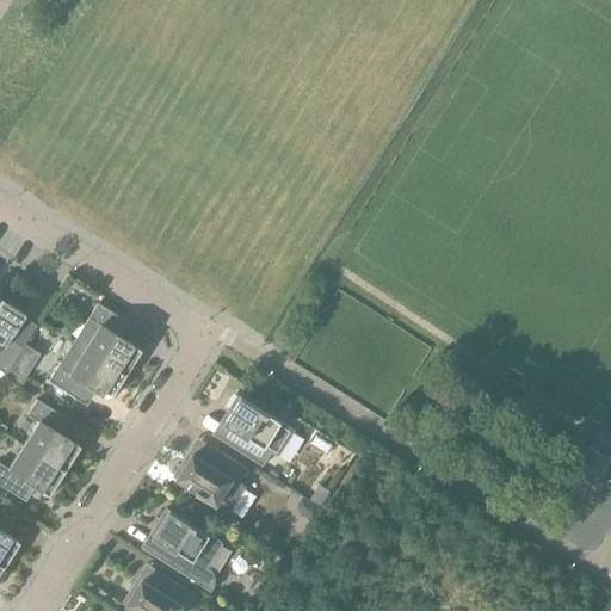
[(1,296),(0,297),(0,370),(4,372),(22,345),(8,335),(23,313),(13,307),(14,303),(1,296)]
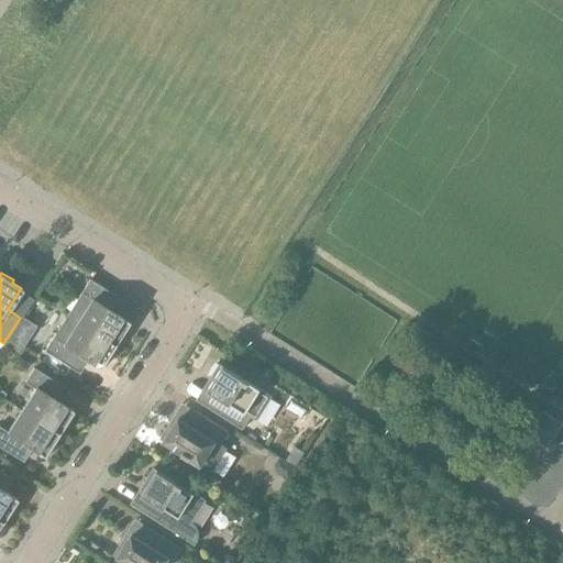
[(89,279),(66,315),(117,346),(129,328),(127,326),(129,321),(107,308),(114,296),(89,279)]
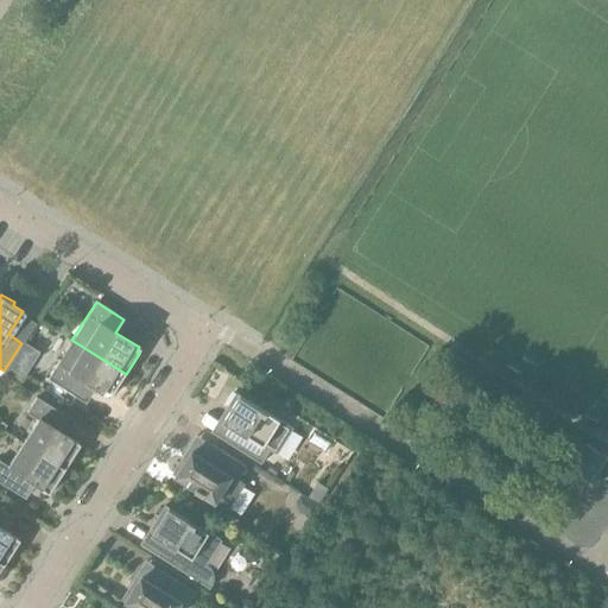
[(48,379),(75,396),(83,382),(107,397),(109,393),(113,396),(126,374),(71,340),(48,379)]
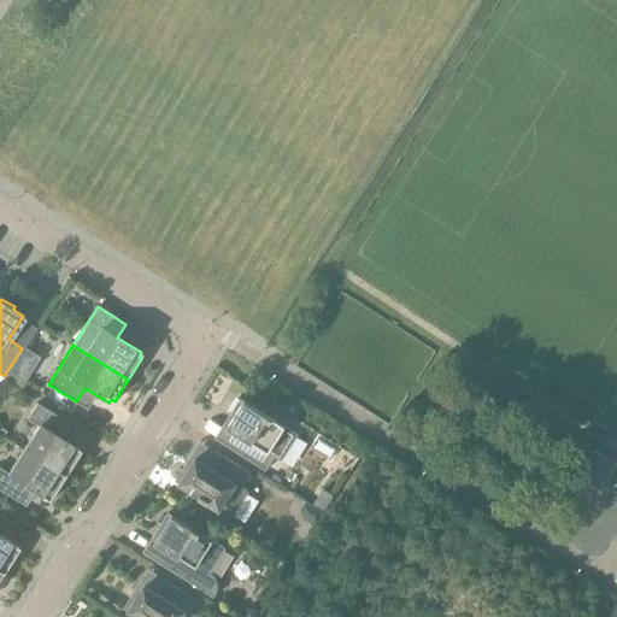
[(298,434),(265,413),(264,415),(240,399),(229,415),(234,417),(228,427),(240,434),(231,448),(265,470),(274,457),(281,460),(298,434)]
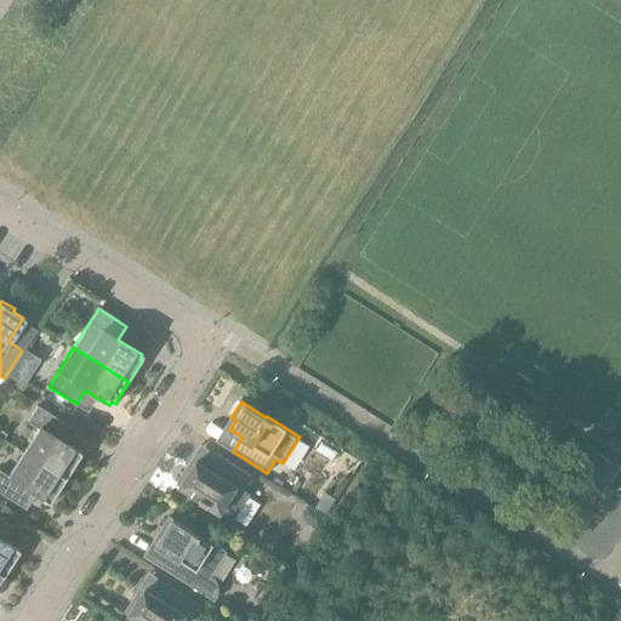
[(23,453),(67,480),(80,459),(78,456),(80,453),(56,438),(64,423),(36,405),(27,421),(38,428),(23,453)]
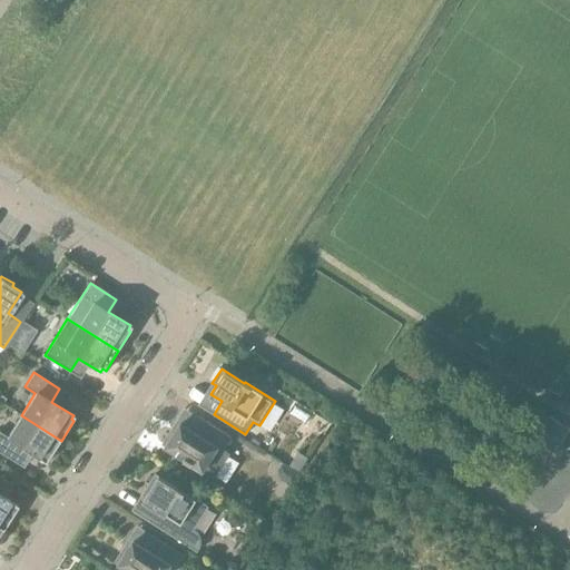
[(0,432),(0,452),(13,461),(21,448),(43,462),(46,458),(49,460),(61,441),(21,415),(7,436),(0,432)]
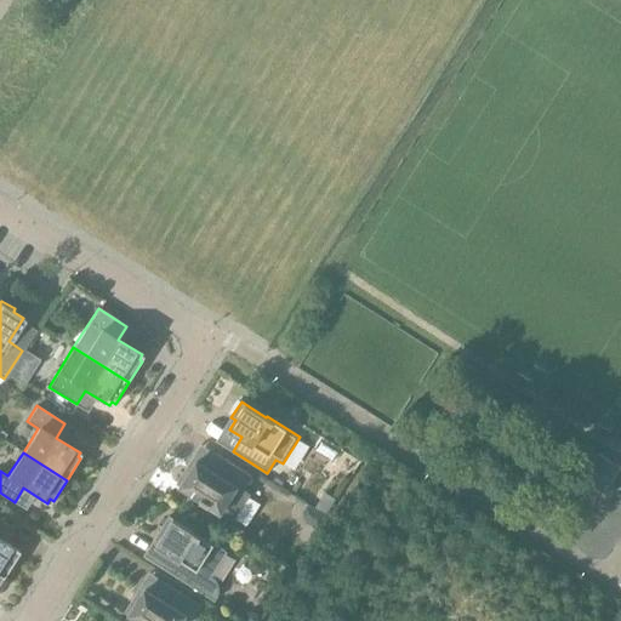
[(252,477),(217,455),(209,468),(197,461),(191,471),(186,468),(176,484),(200,500),(233,522),(250,495),(243,490),(252,477)]
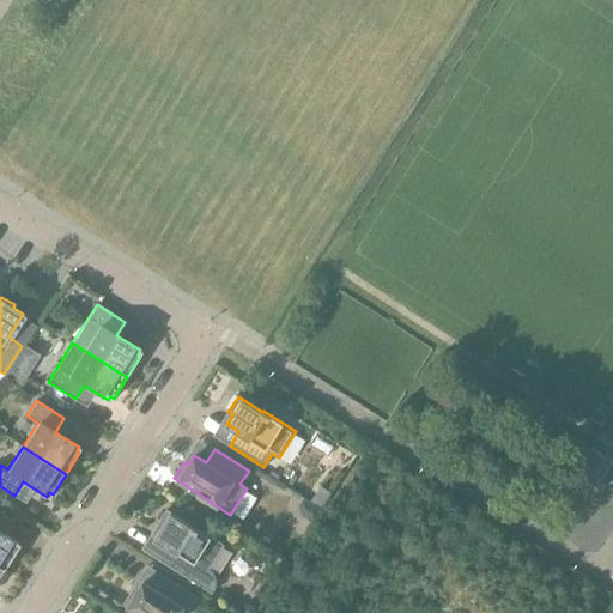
[(322,509),(332,492),(320,485),(310,501),(322,509)]
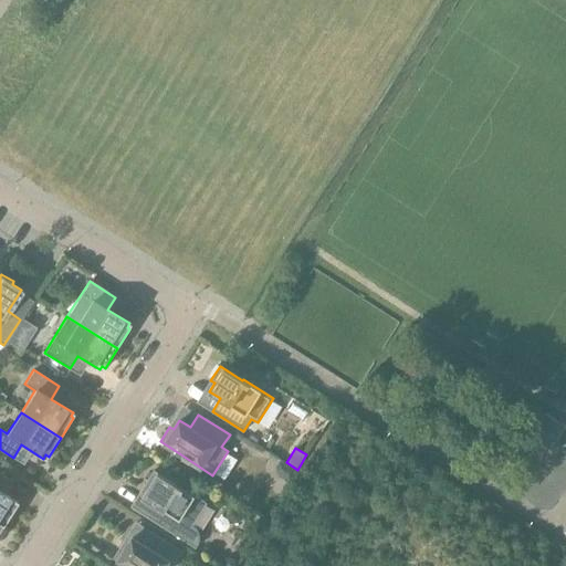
[(290,482),(297,470),(286,462),(280,459),(275,468),(276,475),(287,482),(290,482)]
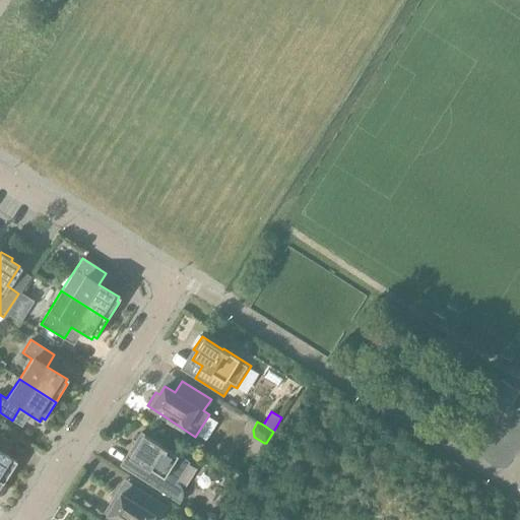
[(163,445),(161,445),(141,433),(133,446),(136,448),(124,467),(180,503),(181,502),(181,501),(182,499),(183,497),(183,496),(183,495),(183,494),(183,492),(182,490),(181,486),(180,485),(179,484),(177,482),(188,464),(190,462),(163,445)]
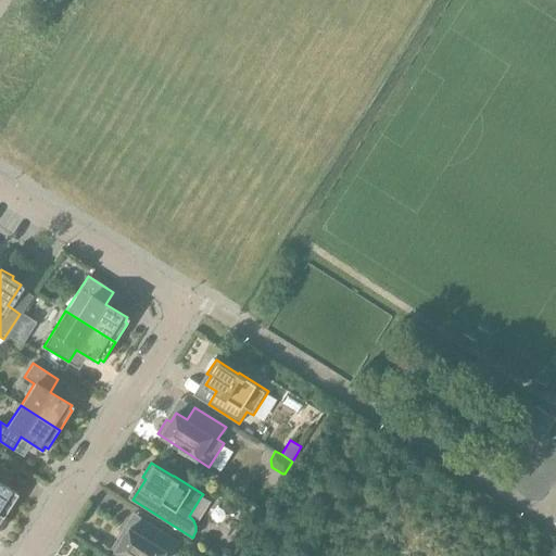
[(0,514),(4,517),(16,498),(14,496),(16,493),(0,482),(0,470),(2,467),(0,465),(0,514)]
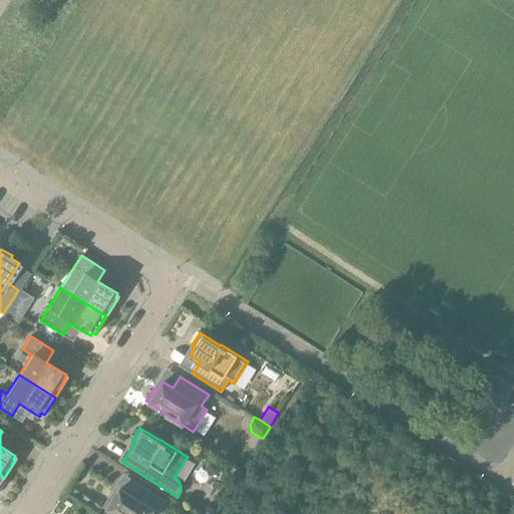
[(162,513),(159,512),(166,500),(137,482),(130,494),(119,487),(114,495),(111,493),(103,506),(114,513),(162,513)]
